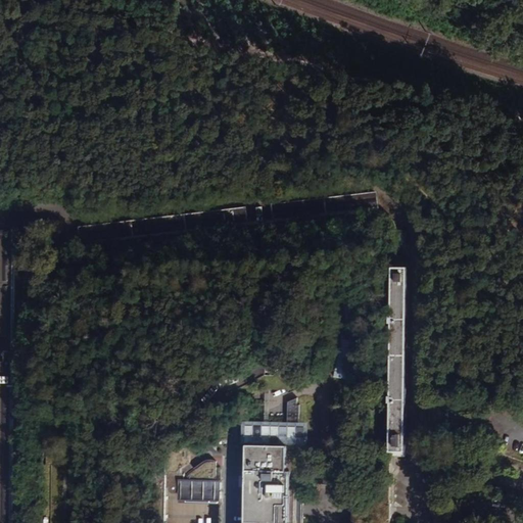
[(0,335),(12,336),(13,230),(0,230),(0,335)]
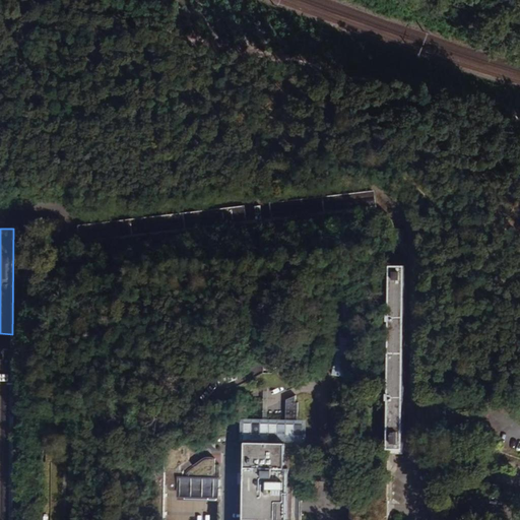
[(388,448),(402,448),(404,264),(390,264),(388,448)]
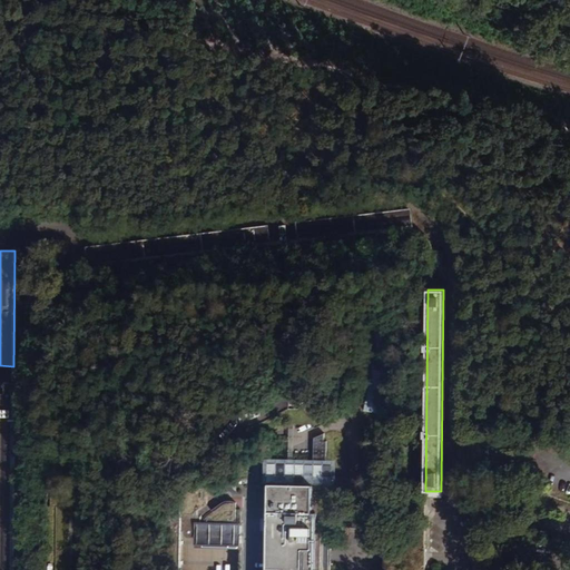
[(147,308),(138,310),(139,328),(149,327),(149,325),(161,324),(161,317),(148,318),(147,308)]
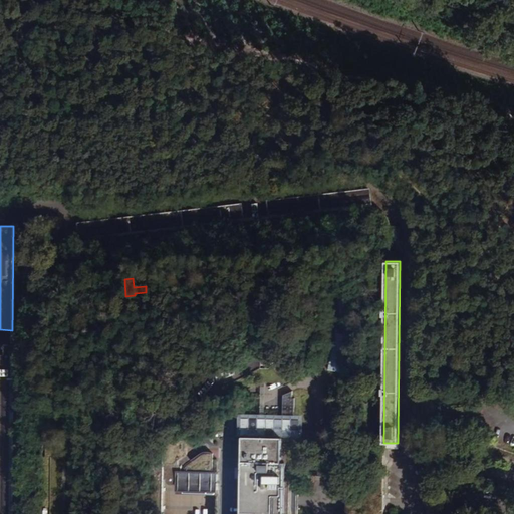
[(0,513),(10,513),(11,355),(0,355),(0,513)]
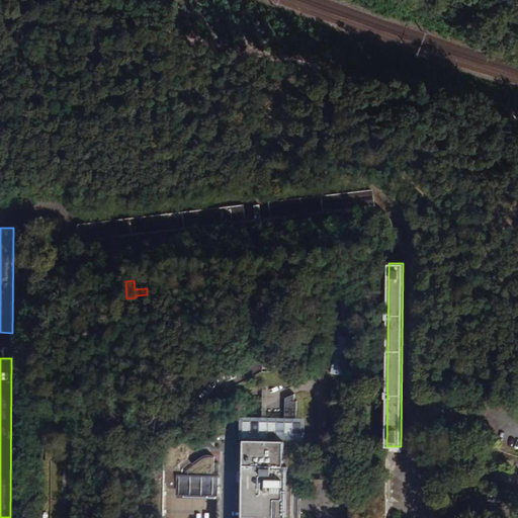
[(274,412),(273,416),(295,417),(296,396),(284,396),(284,412),(274,412)]
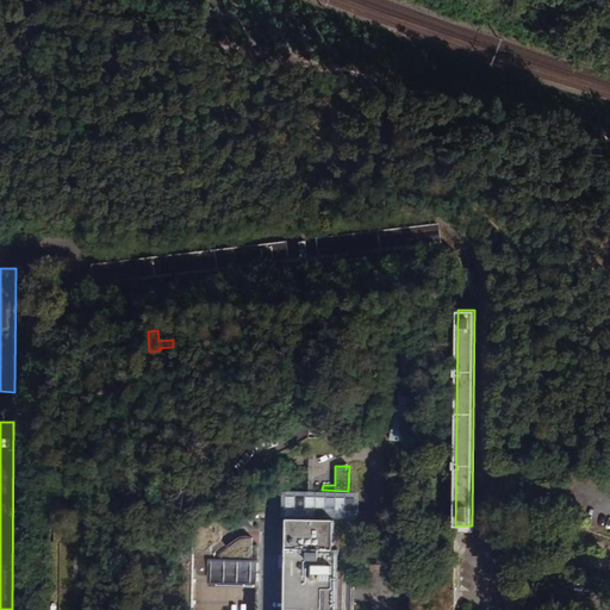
[(335,520),(287,518),(286,579),(272,579),(273,531),(256,531),(256,528),(240,526),(240,514),(221,514),(221,518),(147,517),(143,609),(191,609),(192,572),(197,576),(201,576),(206,572),(206,585),(256,586),(255,609),(272,609),(272,602),(285,602),(285,609),(348,609),(349,603),(350,603),(352,580),(349,582),(350,567),(337,566),(338,548),(334,548),(335,520)]
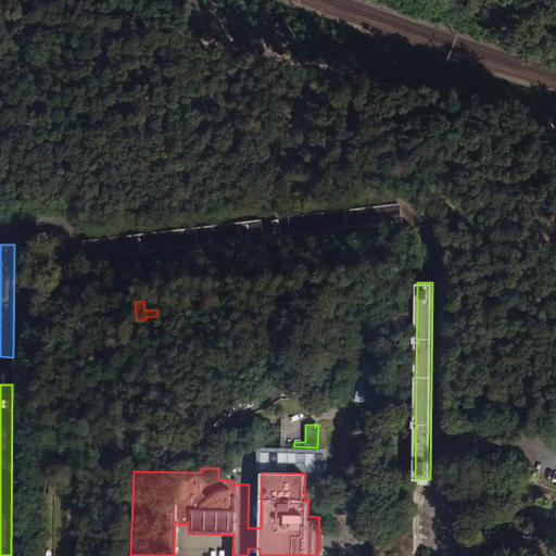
[(371,534),(412,535),(412,498),(391,498),(390,518),(371,518),(371,534)]
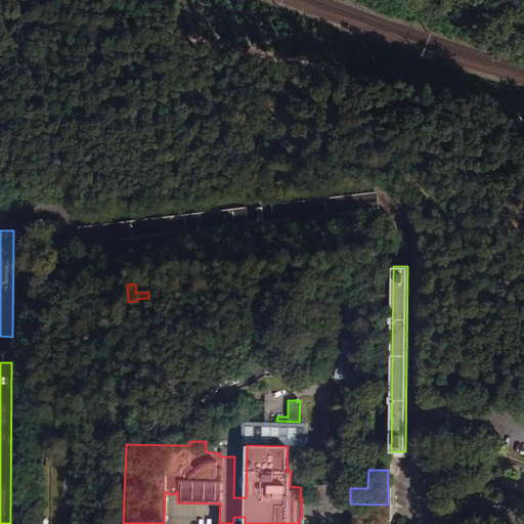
[(389,505),(388,505),(350,504),(349,510),(349,515),(389,516),(389,511),(389,505)]
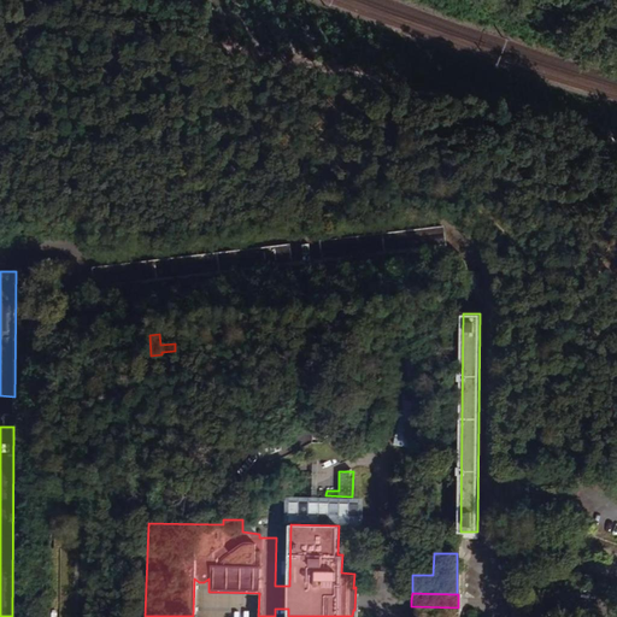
[(458,611),(458,607),(411,606),(411,616),(456,616),(456,611),(458,611)]
